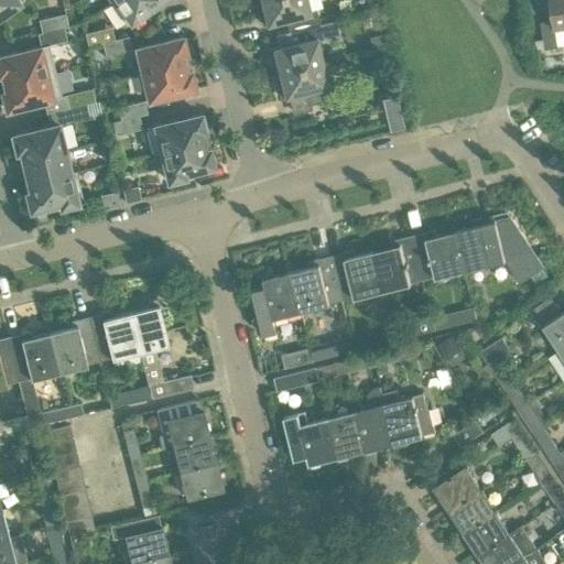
[(0,0),(0,14),(21,0),(0,0)]
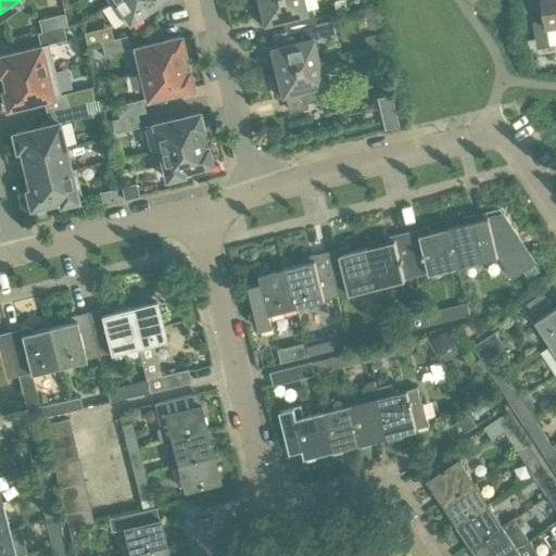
[(112,0),(110,2),(125,24),(159,0),(112,0)]
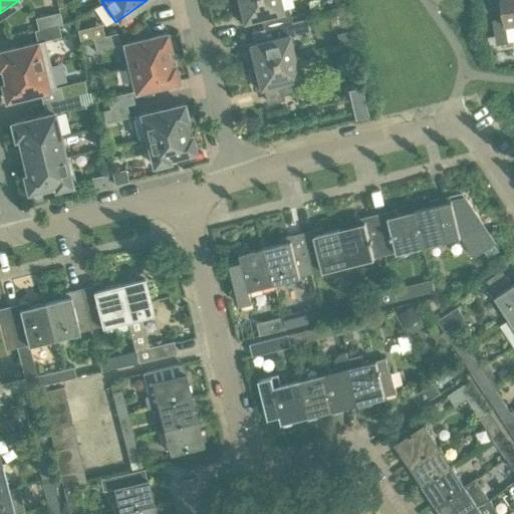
[(282,10),(280,0),(237,0),(240,9),(237,9),(240,22),(260,17),(263,28),(291,21),(288,8),(282,10)]
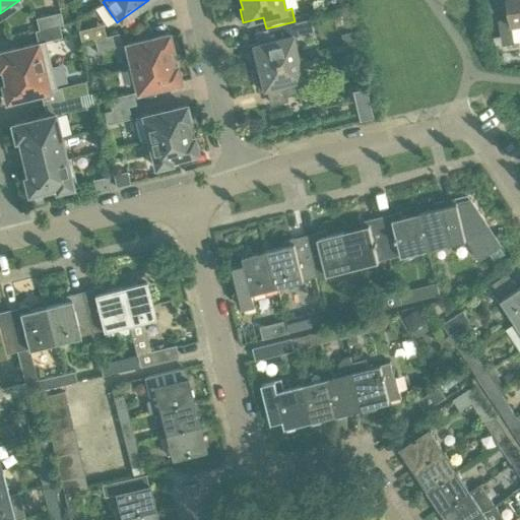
[(513,25),(519,23),(519,0),(508,0),(511,17),(500,19),(504,45),(516,43),(513,25)]
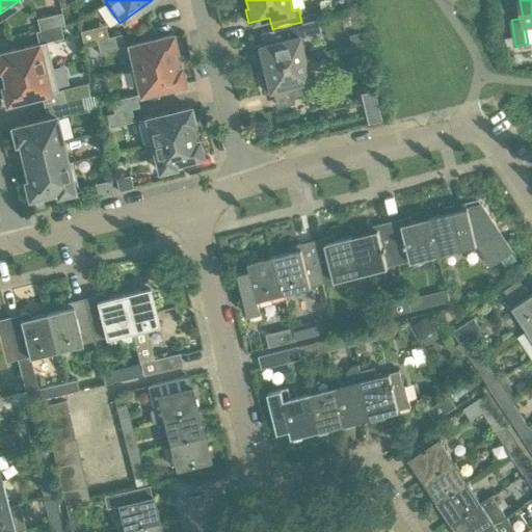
[(40,29),(60,25),(64,24),(61,11),(36,18),(40,29)]
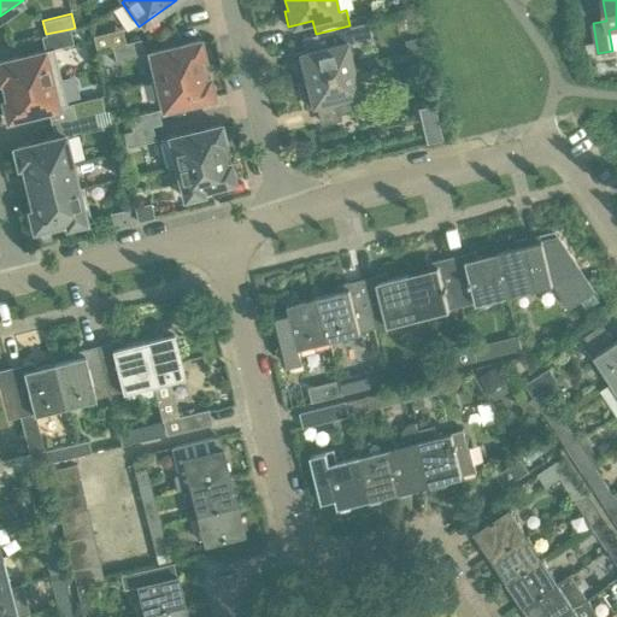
[(303,68),(305,80),(353,68),(347,43),(372,37),(369,21),(350,25),(316,34),(303,37),(306,51),(294,53),(299,69),(303,68)]
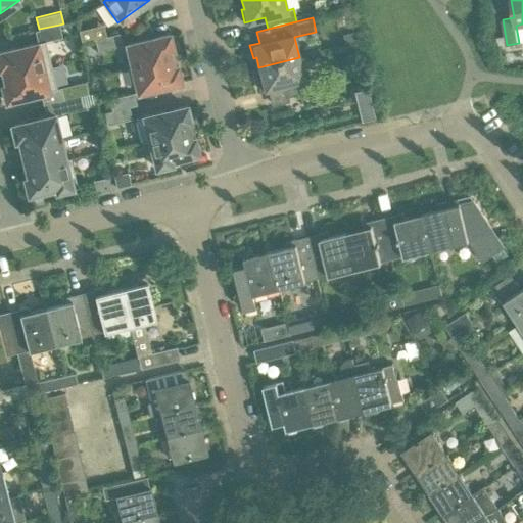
[(45,40),(62,36),(59,25),(39,29),(35,30),(37,42),(0,50),(0,67),(1,67),(3,76),(51,63),(45,40)]
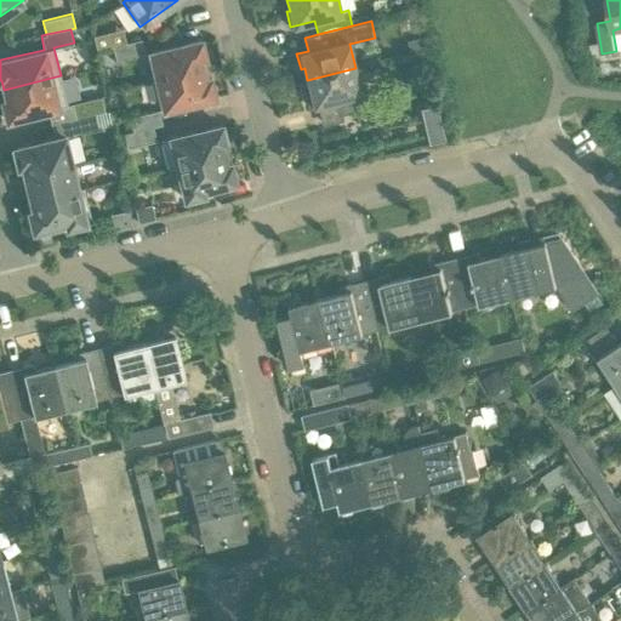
[(97,50),(113,46),(113,45),(126,43),(123,29),(93,35),(97,50)]
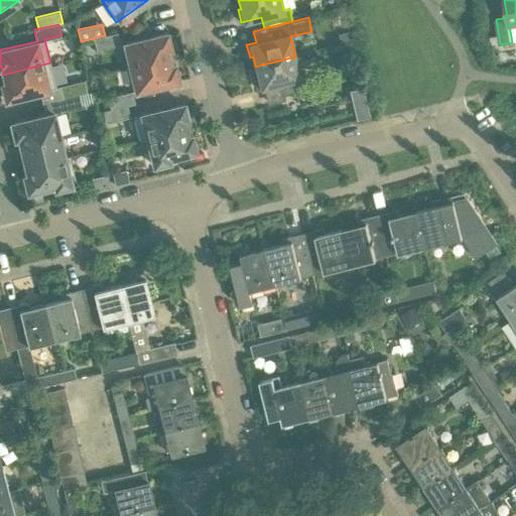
[(348,31),(338,34),(340,44),(351,41),(348,31)]
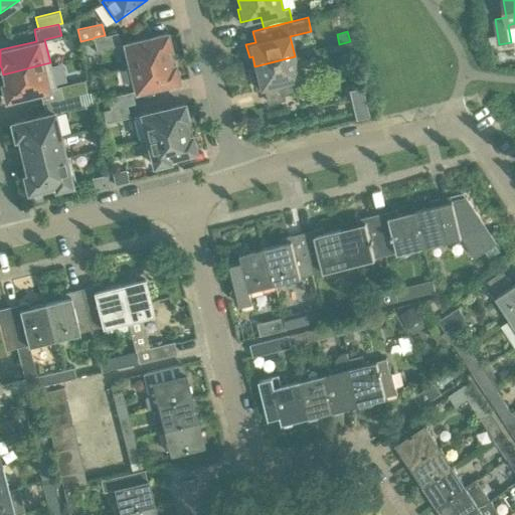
[(94,37),(94,38),(96,50),(121,44),(118,32),(105,35),(94,37)]
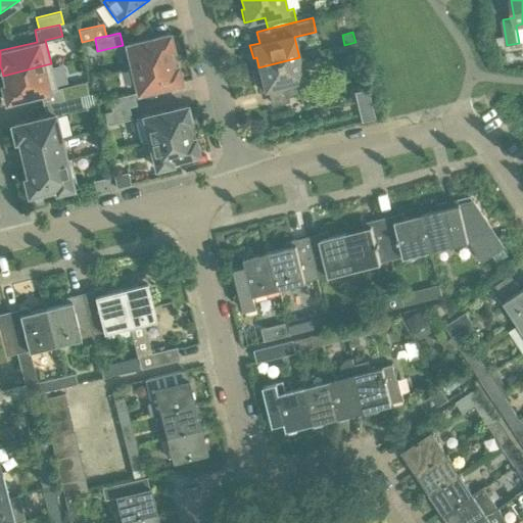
[(127,67),(127,68),(172,58),(170,50),(173,49),(169,33),(126,43),(131,66),(127,67)]
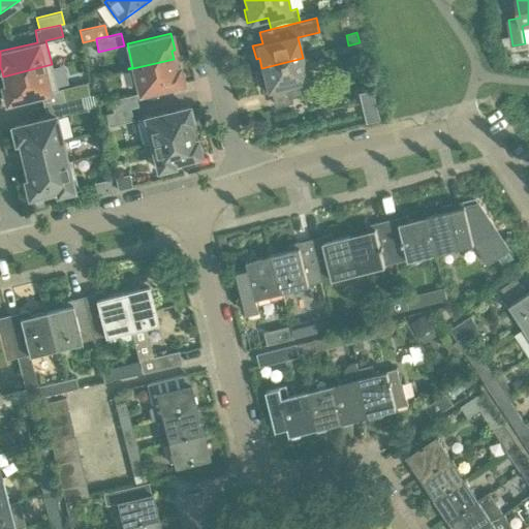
[(303,58),(261,68),(263,78),(260,79),(263,91),(273,89),(276,105),(291,101),(290,96),(315,91),(312,78),(308,79),(303,58)]
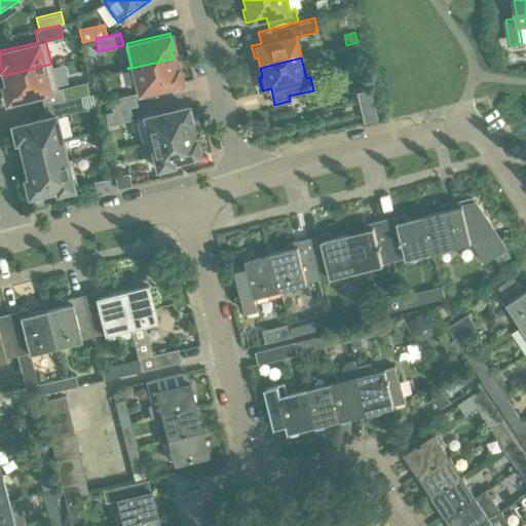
[(182,82),(178,66),(174,67),(173,59),(127,69),(130,83),(136,82),(138,92),(182,82)]
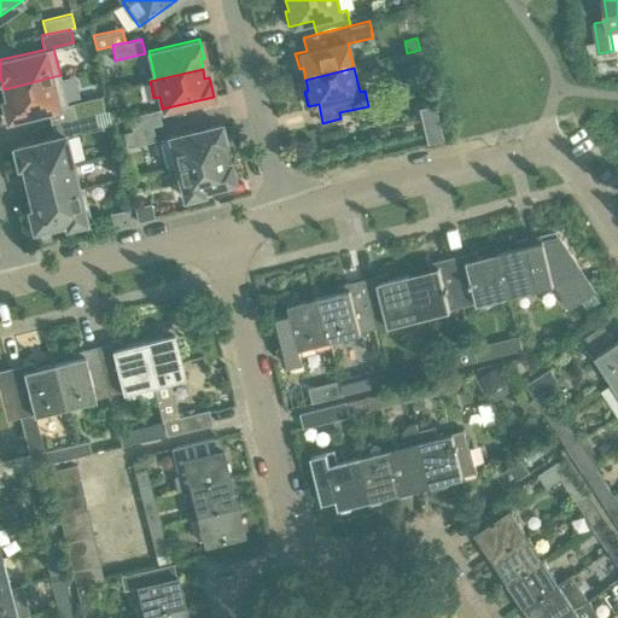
[(66,101),(60,75),(4,89),(6,99),(3,99),(6,118),(68,104),(66,101)]
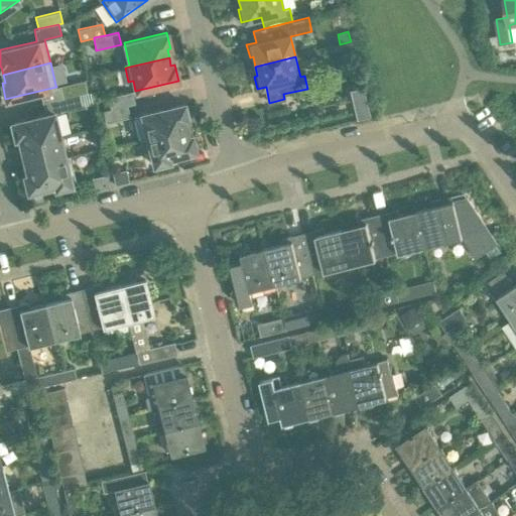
[(62,98),(80,94),(87,92),(84,80),(59,86),(62,97),(62,98)]
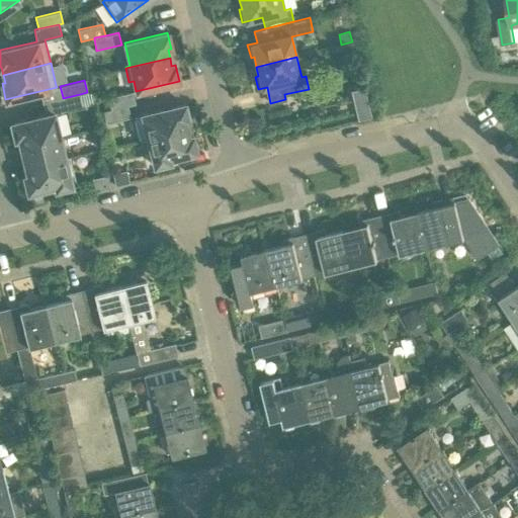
[(369,116),(363,87),(351,90),(358,118),(369,116)]
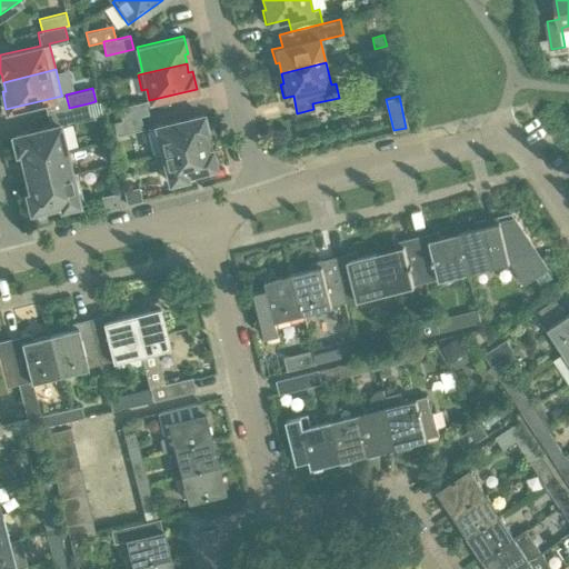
[(118,107),(121,120),(139,116),(148,113),(145,100),(118,107)]
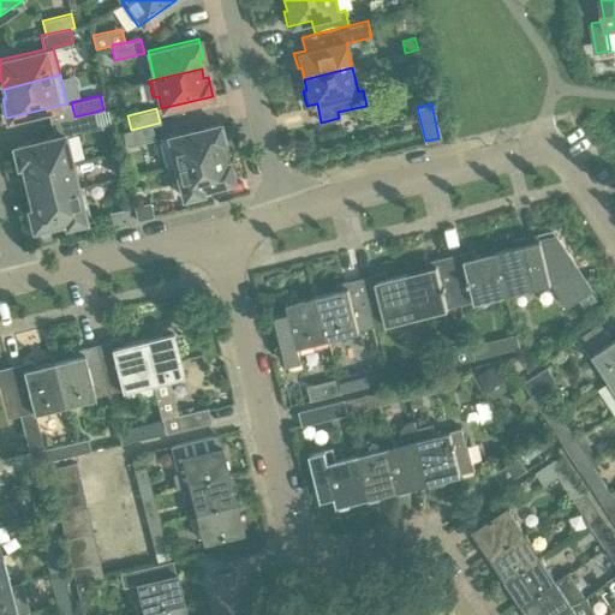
[(97,125),(95,112),(75,117),(65,118),(69,132),(97,125)]
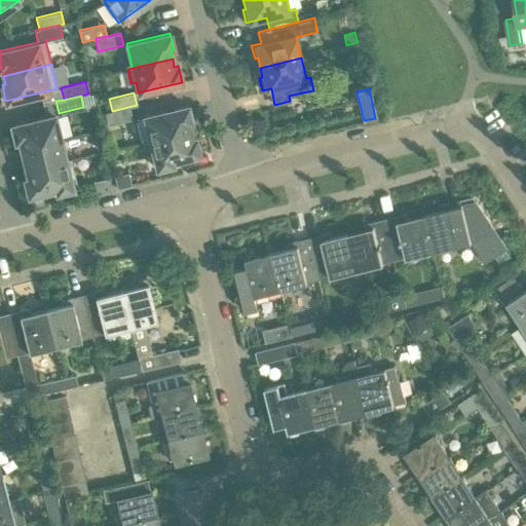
[(136,118),(142,142),(189,130),(188,122),(191,122),(187,106),(136,118)]
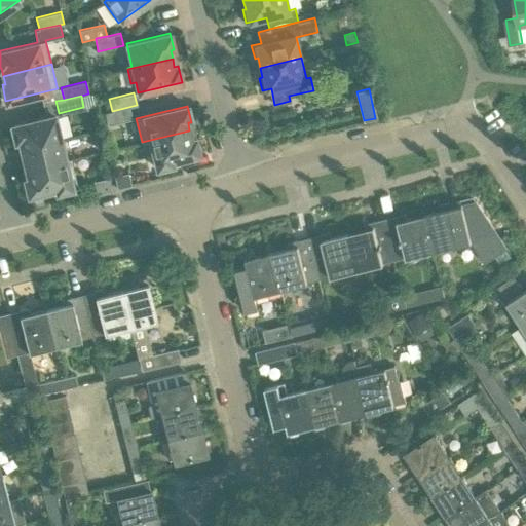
[(112,111),(104,113),(107,125),(132,119),(128,107),(112,111)]
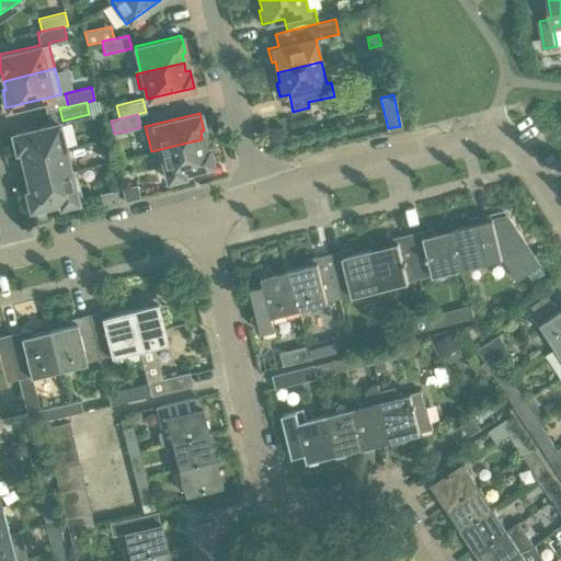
[(20,149),(22,158),(65,148),(58,122),(12,133),(16,150),(20,149)]
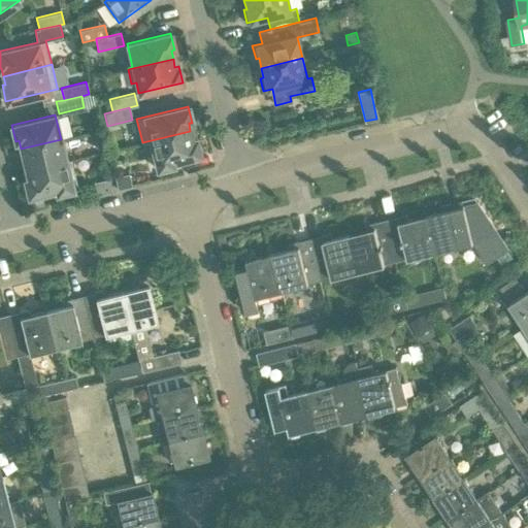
[(268,127),(258,129),(260,137),(270,135),(268,127)]
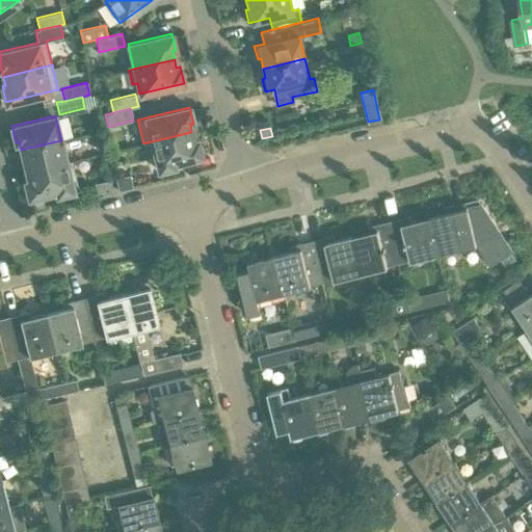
[(100,150),(108,148),(104,130),(95,132),(100,150)]
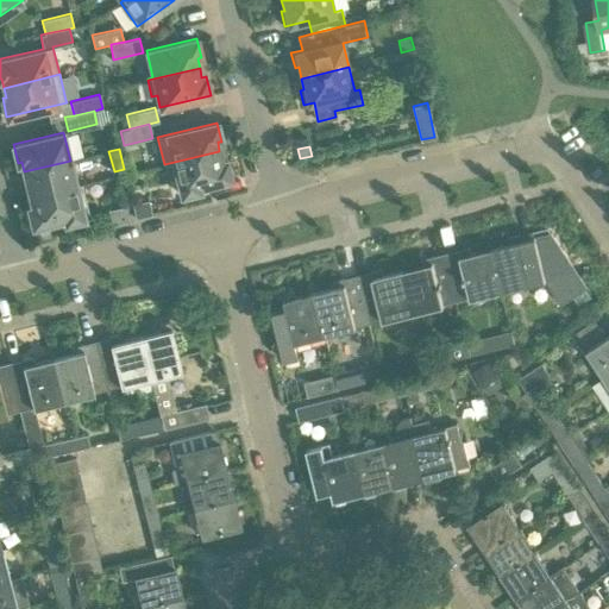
[(219,151),(164,164),(164,165),(174,163),(181,195),(200,190),(199,186),(231,179),(226,159),(221,161),(219,151)]
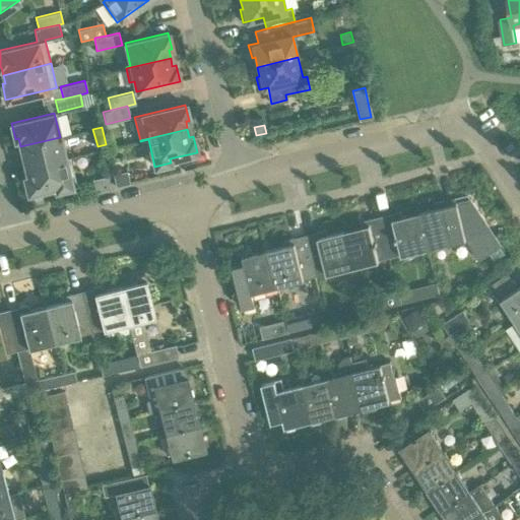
[(60,137),(20,146),(25,168),(70,157),(69,156),(65,157),(60,137)]
